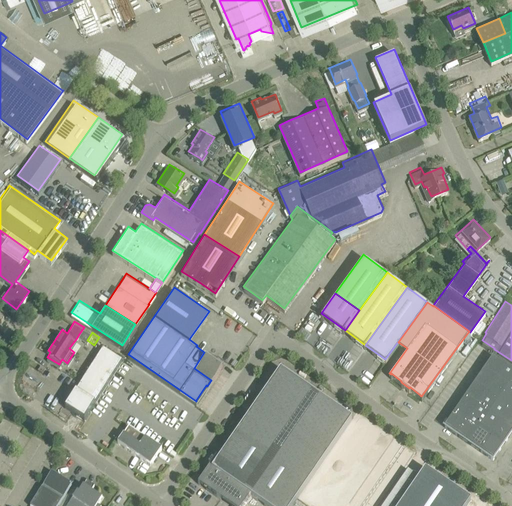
[(91,397),(119,354),(103,344),(75,387),(91,397)]
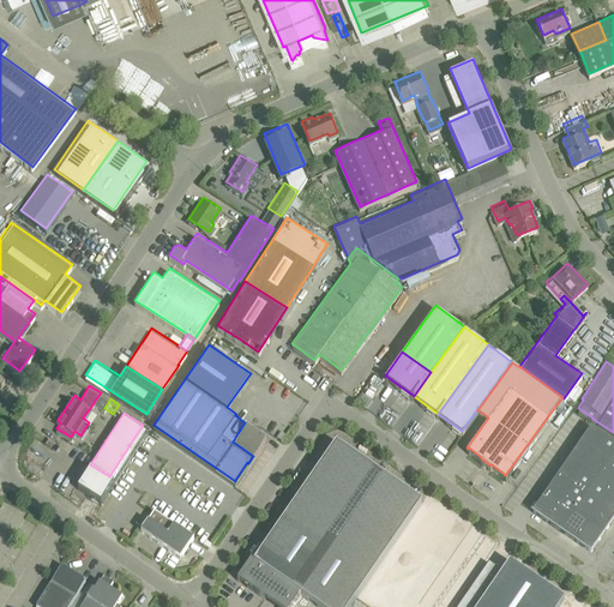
[(233,442),(253,456),(266,437),(245,422),(233,442)]
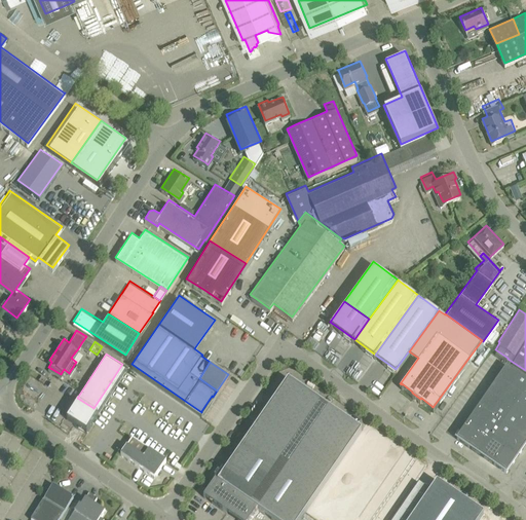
[(491,383),(517,400),(525,385),(525,375),(506,362),(491,383)]
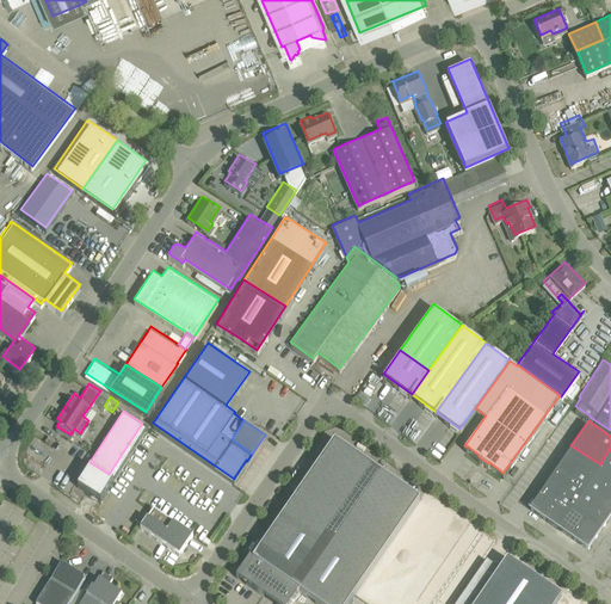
[(236,572),(263,590),(283,603),(285,603),(298,586),(325,603),(344,603),(420,494),(334,436),(261,541),(258,540),(236,572)]
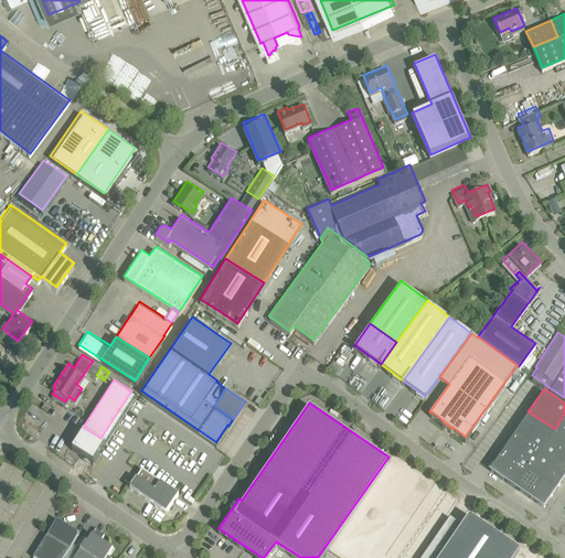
[(547,440),(555,429),(528,411),(521,421),(547,440)]
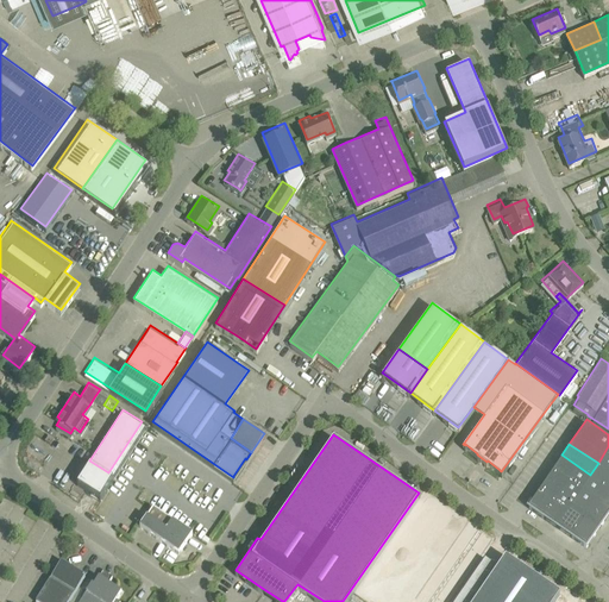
[(608,446),(598,463),(608,470),(608,446)]
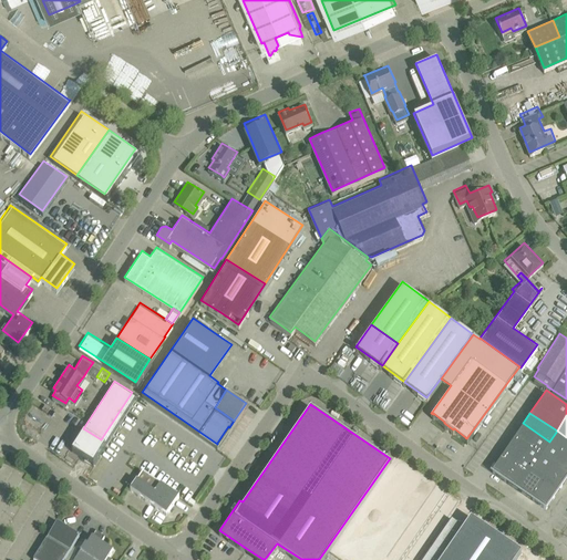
[(542,453),(549,442),(523,423),(515,434),(542,453)]
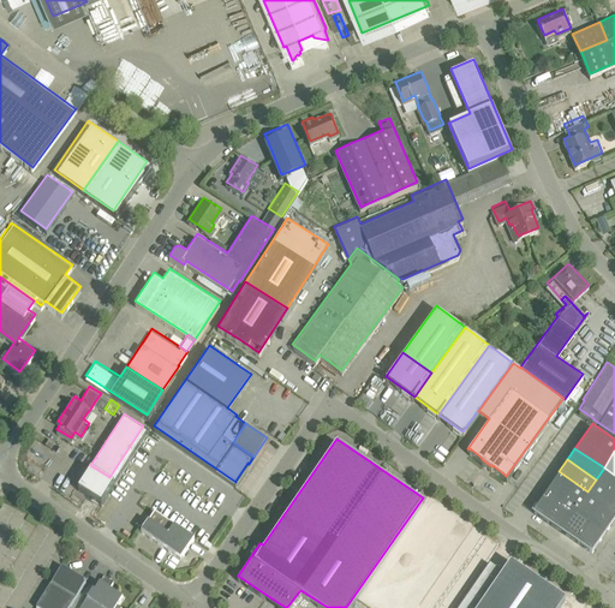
[(614,493),(614,475),(604,468),(596,480),(614,493)]
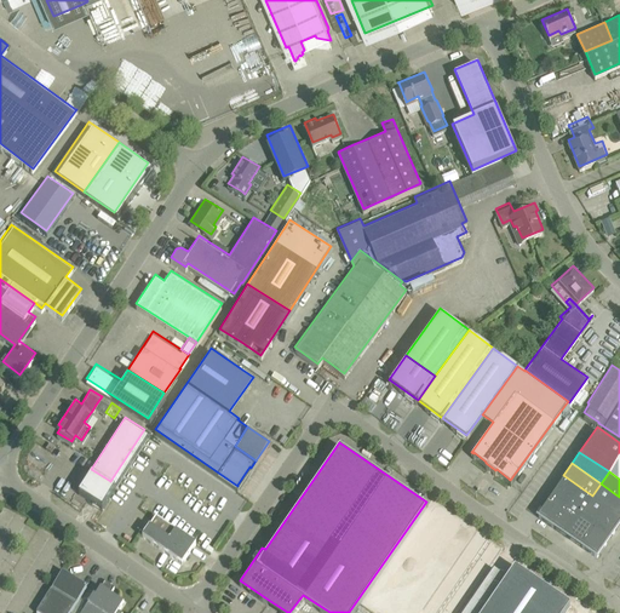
[(584,508),(592,496),(563,475),(555,487),(584,508)]
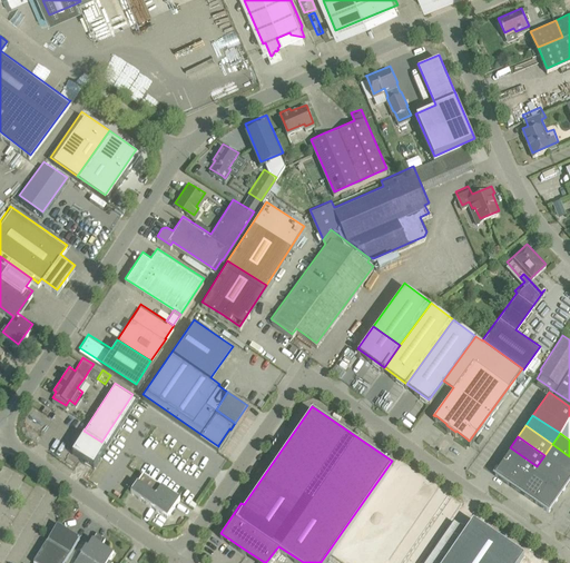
[(544,455),(569,472),(569,456),(552,444),(544,455)]
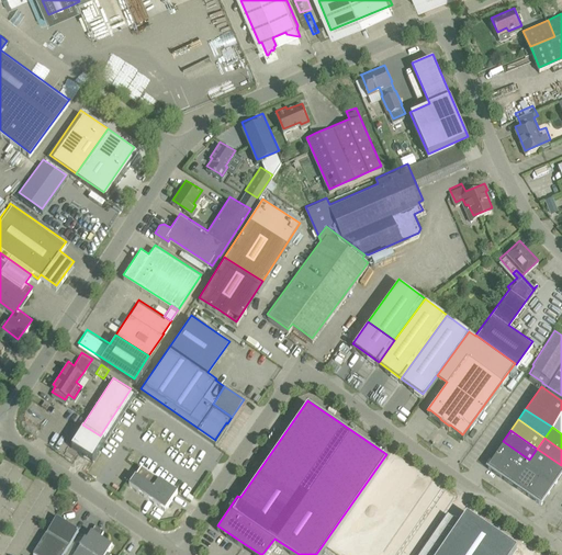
[(521,471),(529,460),(503,441),(495,452),(508,461),(521,471)]
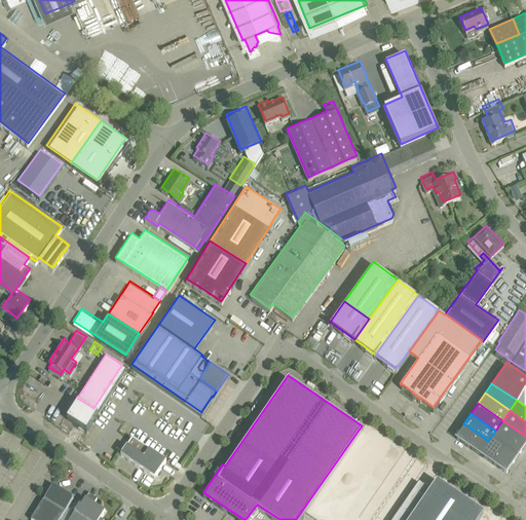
[(520,447),(525,439),(525,436),(502,420),(495,431),(520,447)]
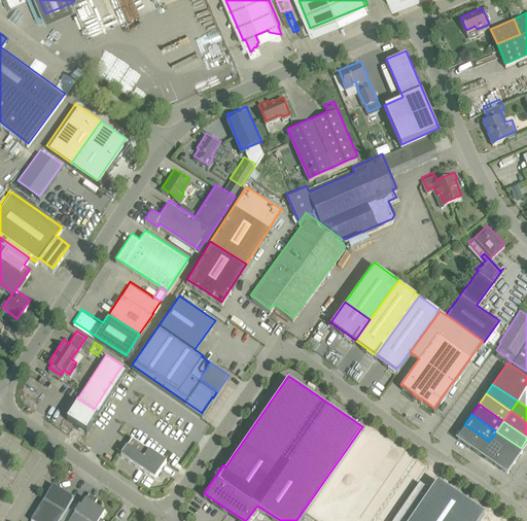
[(469,443),(477,432),(464,424),(457,435),(469,443)]
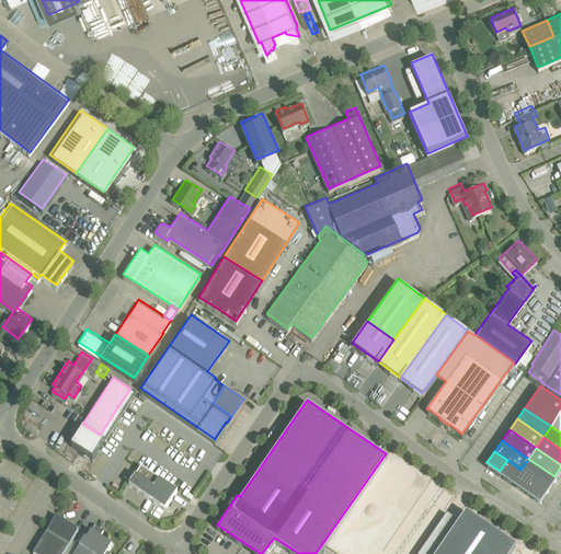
[(547,487),(554,476),(528,459),(521,470),(534,479),(547,487)]
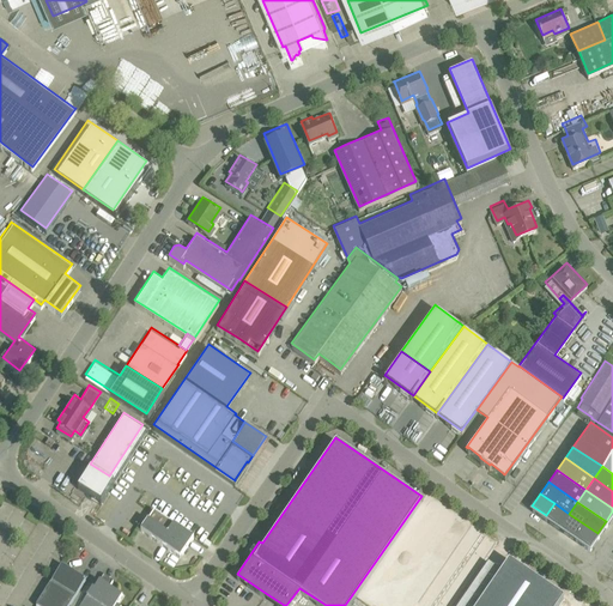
[(546,515),(562,526),(569,514),(554,503),(546,515)]
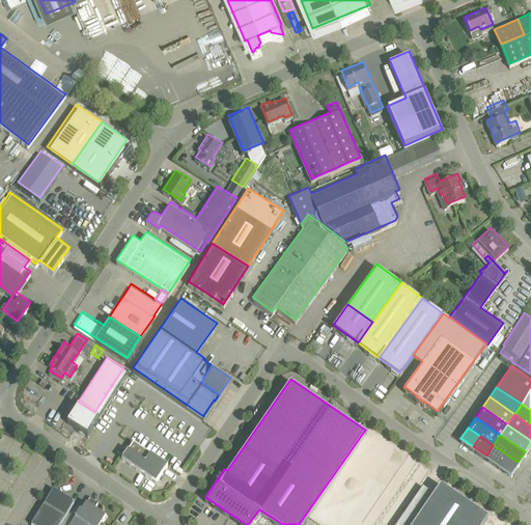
[(167,462),(134,438),(121,454),(156,478),(167,462)]
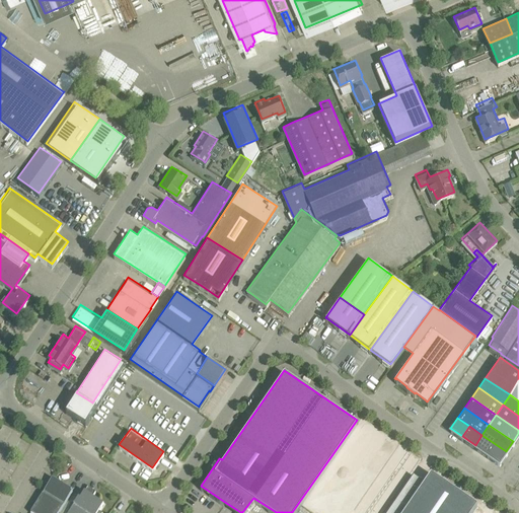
[(482,435),(475,445),(488,453),(494,443),(482,435)]
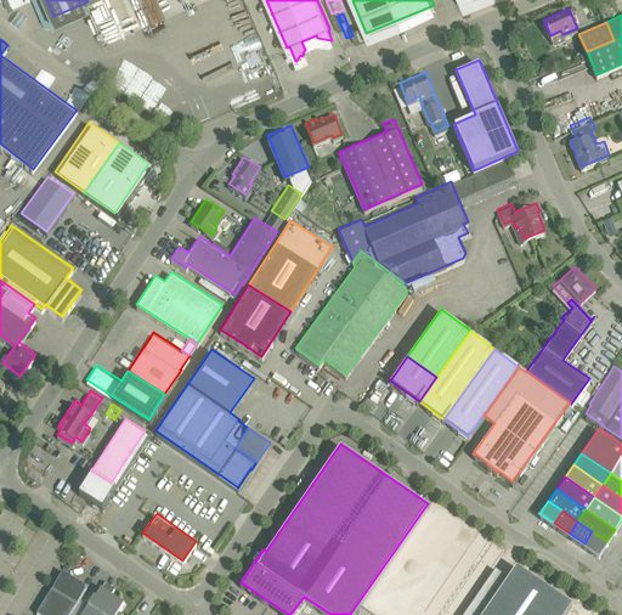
[(606,541),(592,531),(584,543),(599,553),(606,541)]
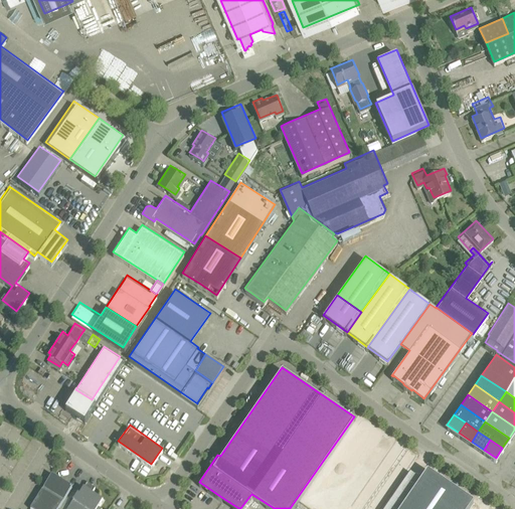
[(398,508),(472,508),(470,507),(469,508),(467,507),(473,499),(427,467),(398,508)]
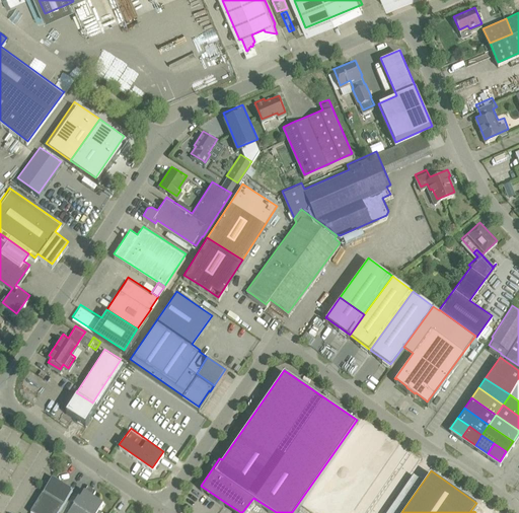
[(52,473),(30,508),(38,512),(55,512),(72,487),(52,473)]
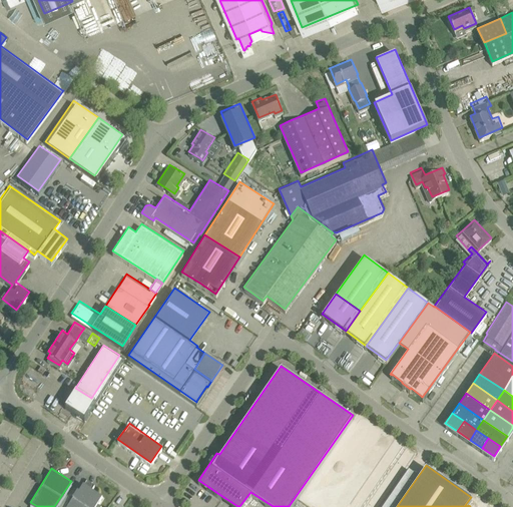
[(77,487),(71,496),(77,501),(75,504),(78,506),(98,506),(101,503),(97,501),(103,493),(95,487),(93,490),(90,488),(94,482),(86,477),(79,488),(77,487)]
